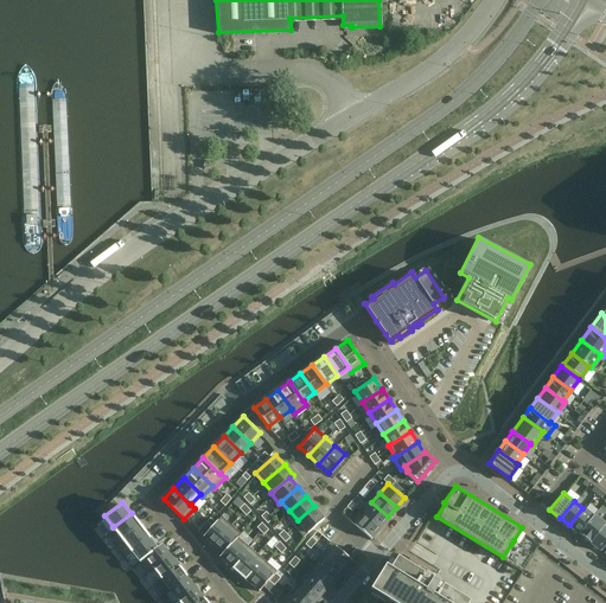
[(371,502),(363,512),(378,526),(388,517),(371,502)]
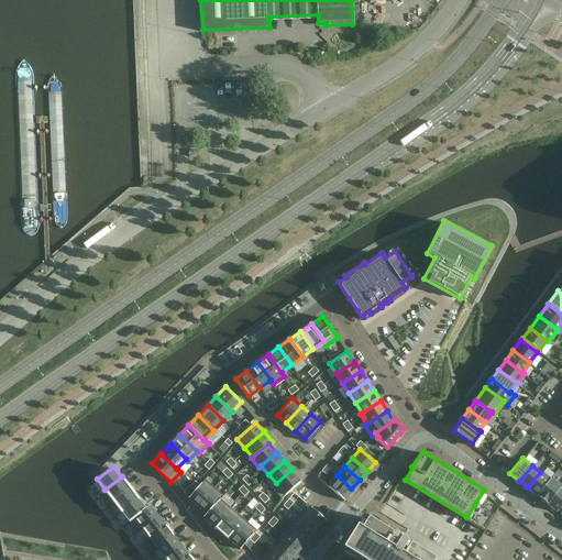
[(272,486),(281,496),(300,480),(291,470),(276,483),(272,486)]
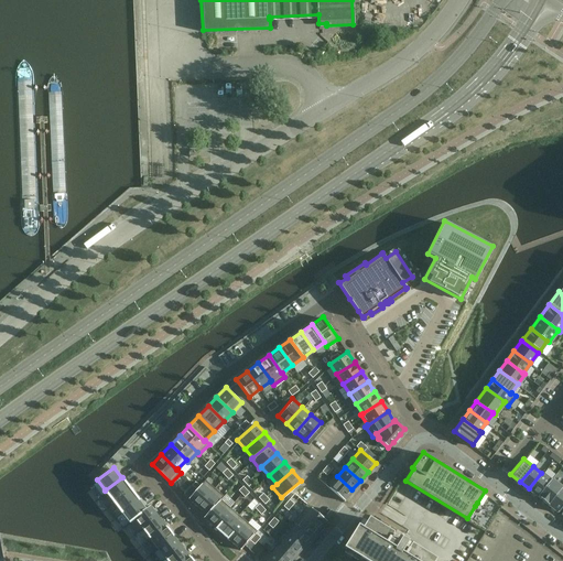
[(529,488),(537,495),(551,477),(542,471),(541,473),(529,488)]
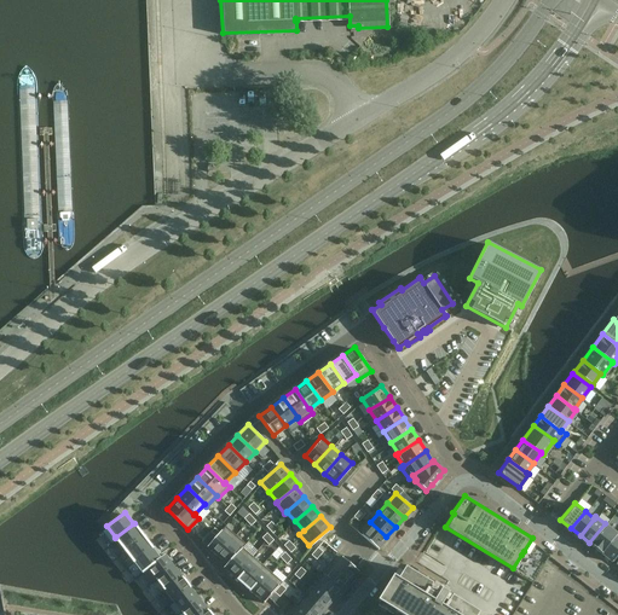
[(377,547),(386,537),(370,522),(365,518),(356,529),(377,547)]
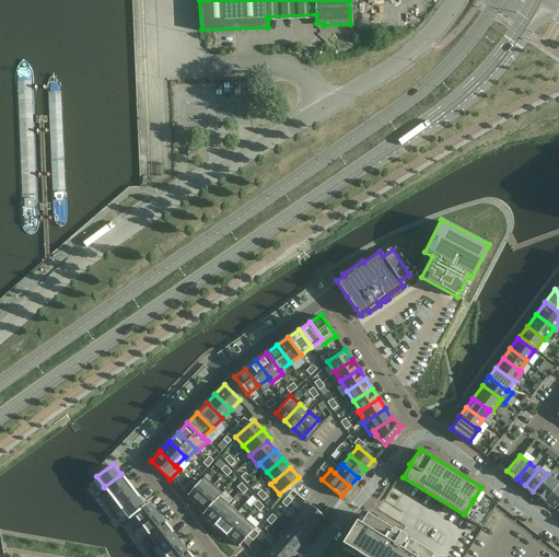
[(121,474),(104,487),(112,497),(129,484),(121,474)]
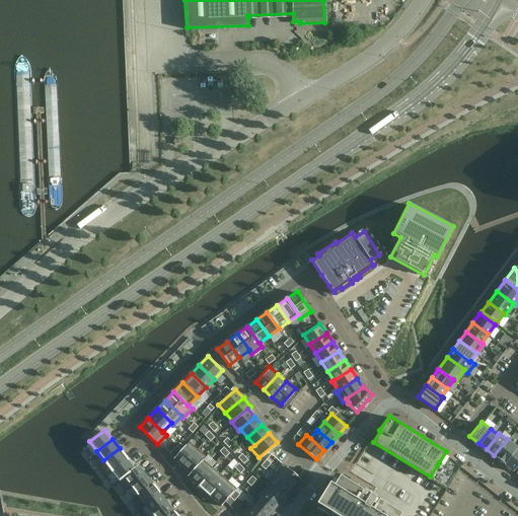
[(494,455),(504,463),(515,448),(517,446),(507,439),(494,455)]
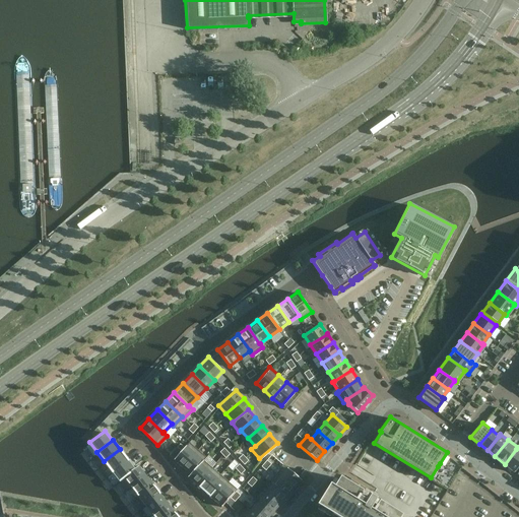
[(173,458),(182,465),(197,448),(188,441),(173,458)]
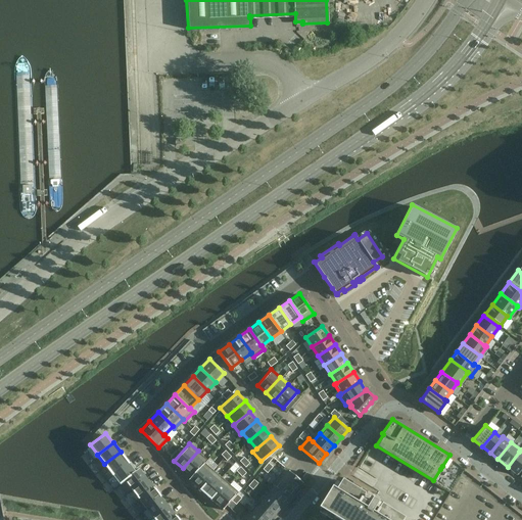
[(183,468),(191,475),(191,476),(204,461),(207,458),(198,451),(183,468)]
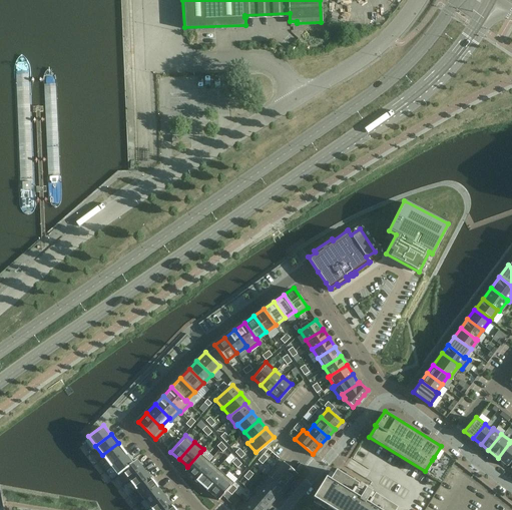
[(118,443),(102,455),(109,464),(125,452),(118,443)]
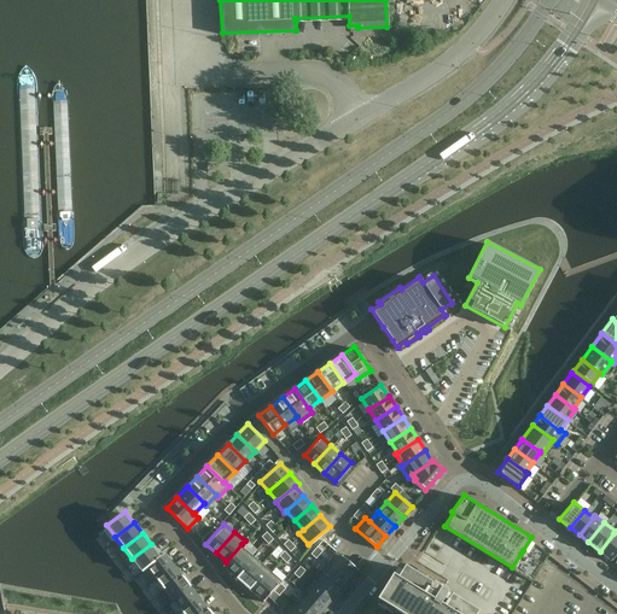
[(616,550),(616,536),(613,533),(600,551),(611,559),(616,550)]
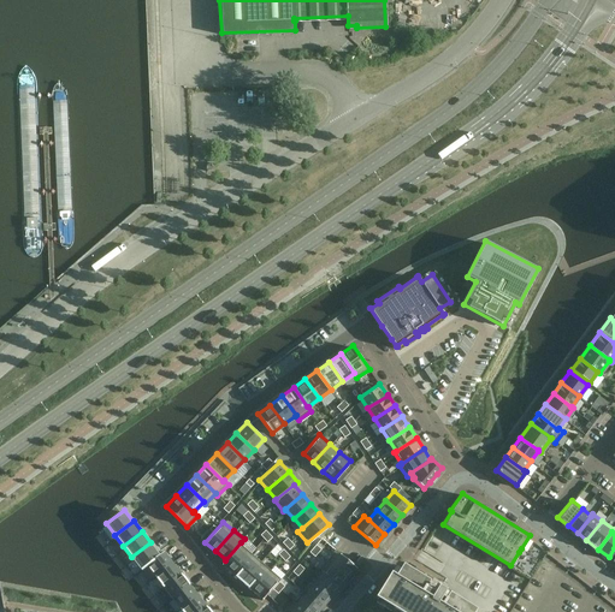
[(151,542),(131,557),(132,558),(141,569),(146,564),(164,550),(158,553),(151,544),(151,542)]
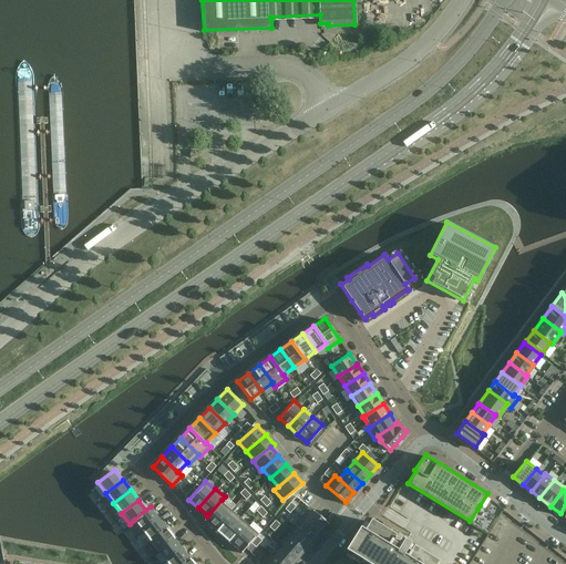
[(204,519),(213,527),(230,508),(222,500),(207,516),(207,515),(204,519)]
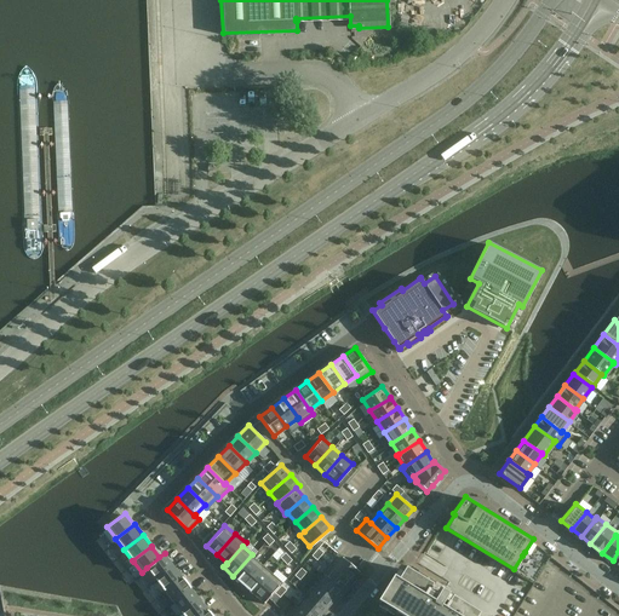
[(328,562),(350,581),(359,570),(337,552),(328,562)]
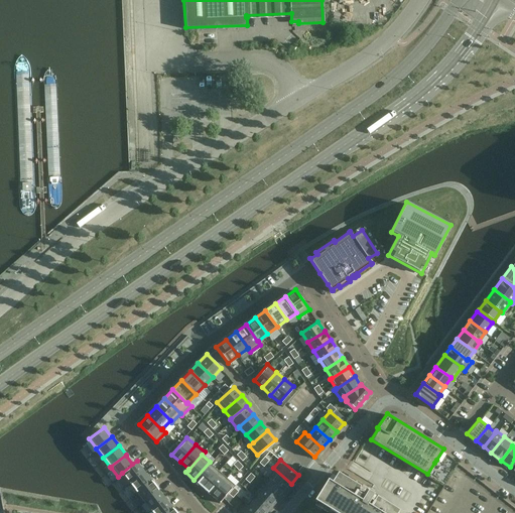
[(137,461),(122,473),(129,482),(144,471),(137,461)]
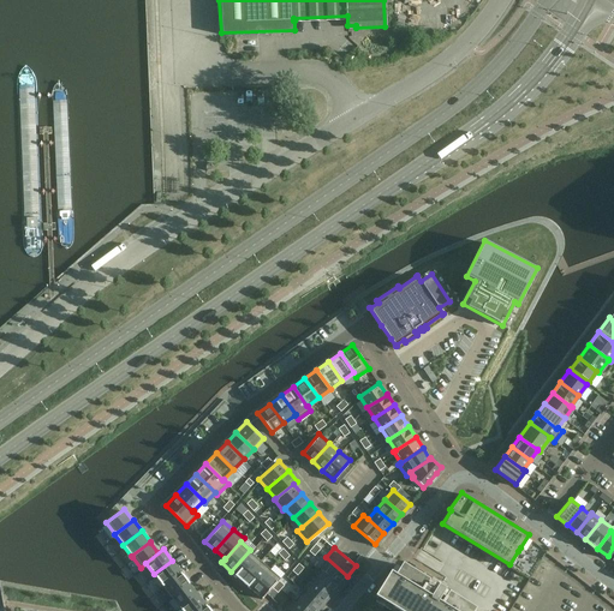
[(231,571),(242,580),(260,558),(250,550),(231,571)]
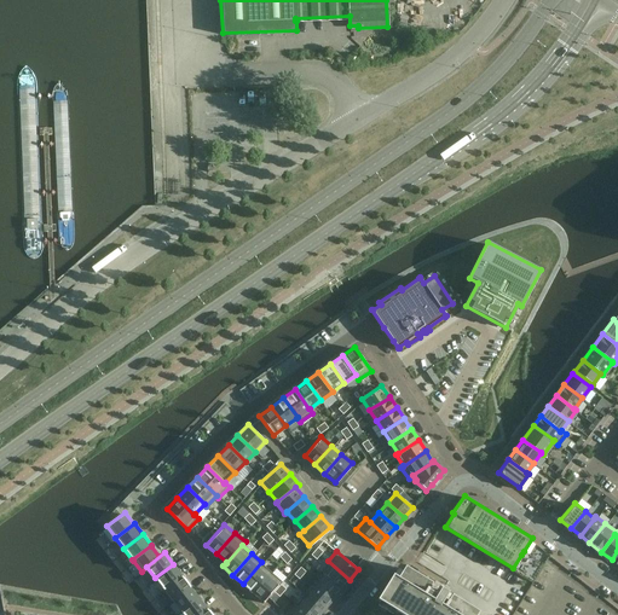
[(340,590),(350,580),(328,561),(319,570),(340,590)]
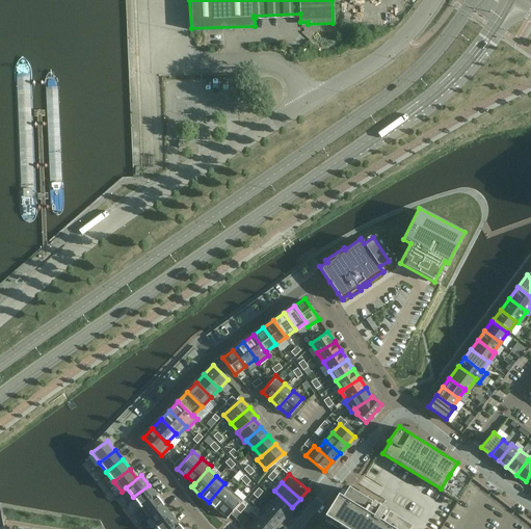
[(209,502),(217,509),(233,491),(224,483),(209,502)]
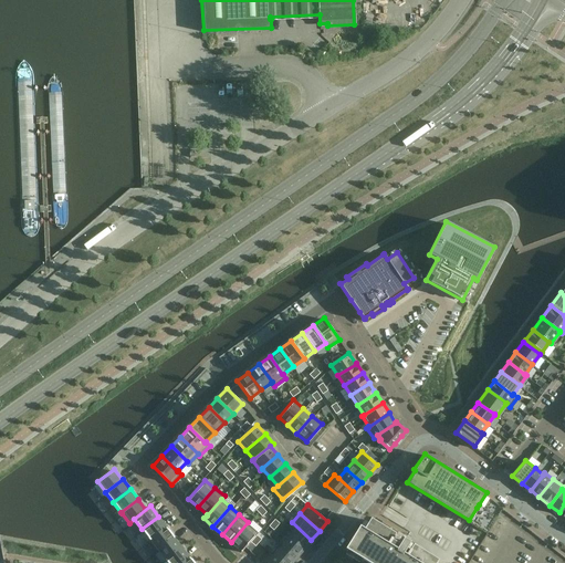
[(142,529),(149,539),(166,527),(158,517),(142,529)]
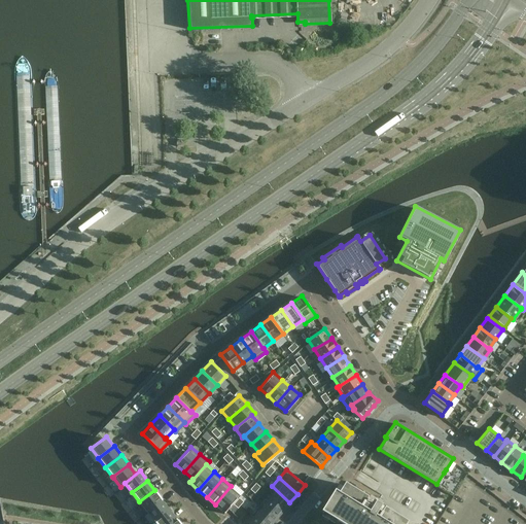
[(335,491),(321,512),(341,523),(405,523),(407,522),(344,483),(338,493),(335,491)]
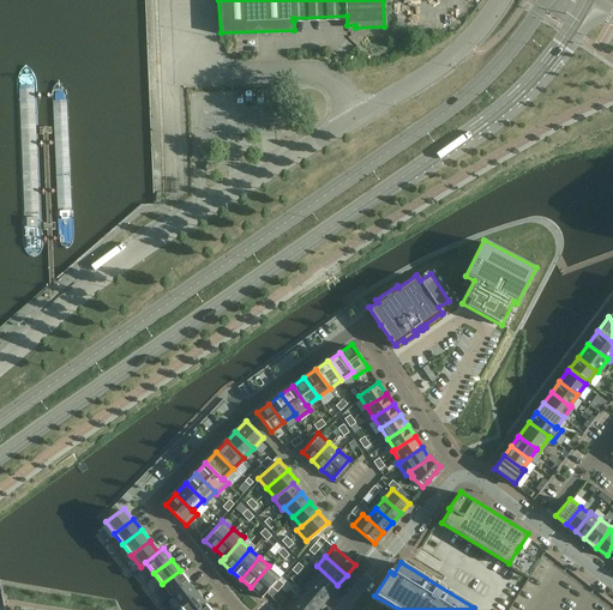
[(280,575),(269,566),(251,587),(260,596),(265,591),(280,575)]
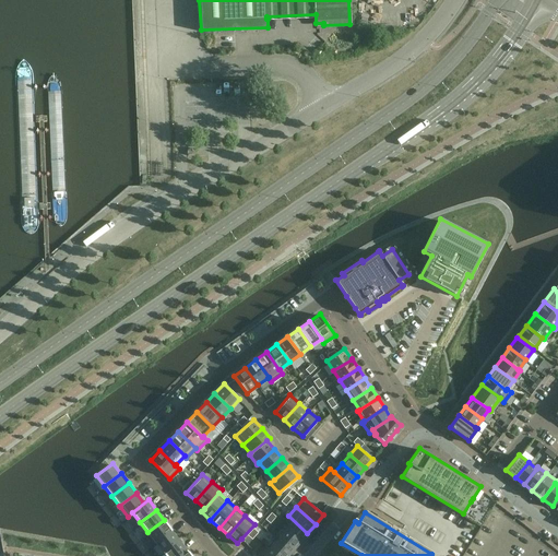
[(299,542),(307,533),(288,516),(281,525),(299,542)]
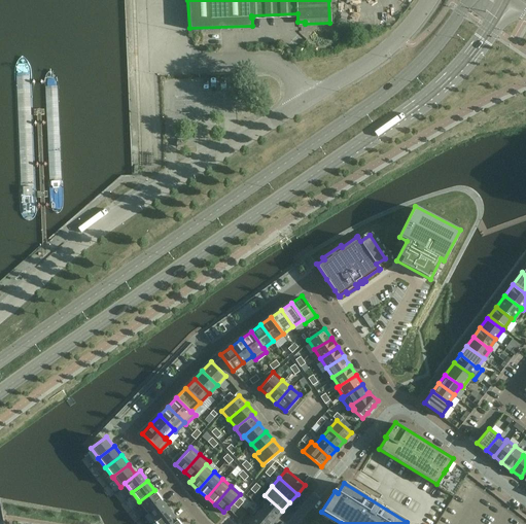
[(154,490),(139,501),(146,511),(162,499),(162,498),(154,489),(154,490)]
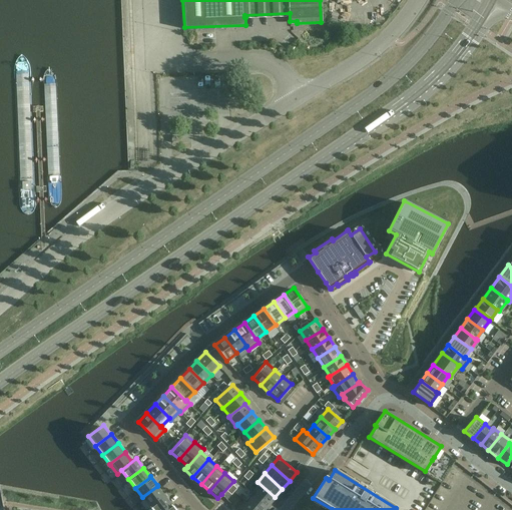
[(268,505),(275,497),(258,482),(249,490),(251,492),(252,491),(268,505)]
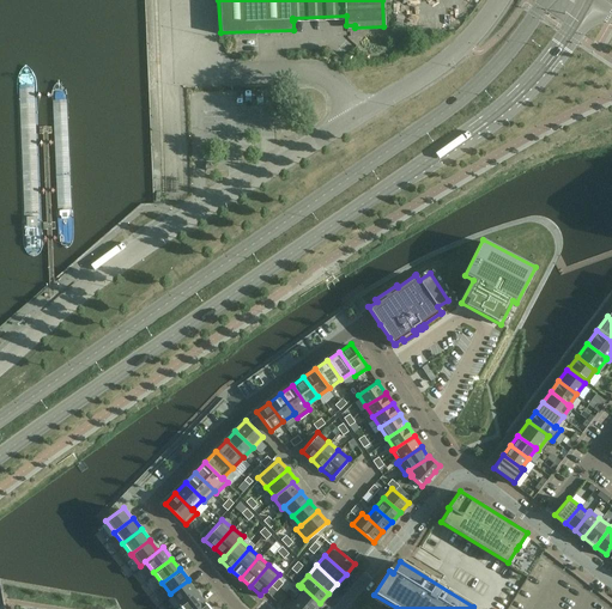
[(188,580),(170,594),(179,604),(197,591),(188,580)]
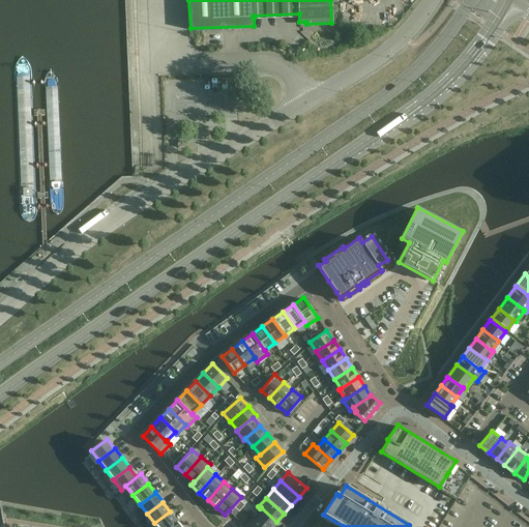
[(253,516),(265,526),(271,526),(276,522),(261,507),(260,508),(254,516),(253,516)]
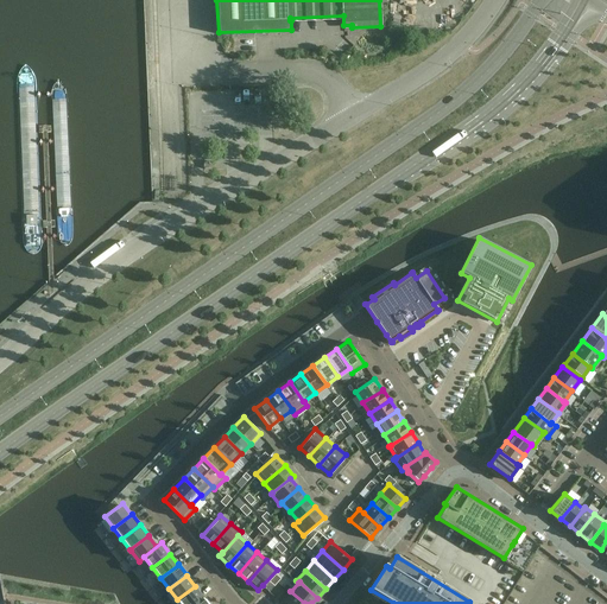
[(177,599),(181,603),(193,603),(203,597),(195,586),(177,599)]
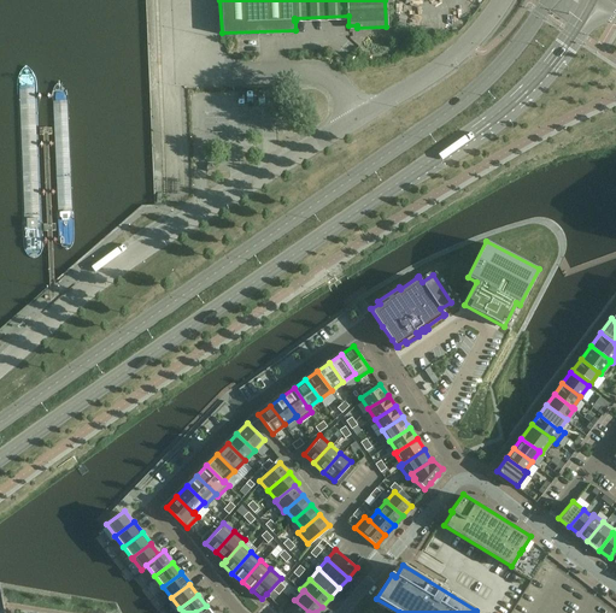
[(288,612),(309,612),(294,600),(295,600),(293,597),(283,608),(288,612)]
